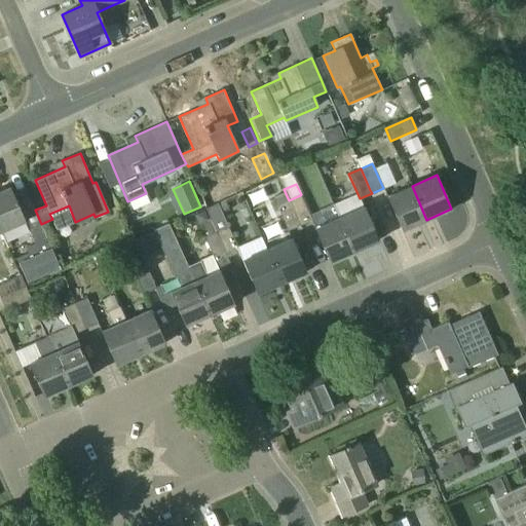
[(402,230),(426,220),(412,186),(387,197),(402,230)]
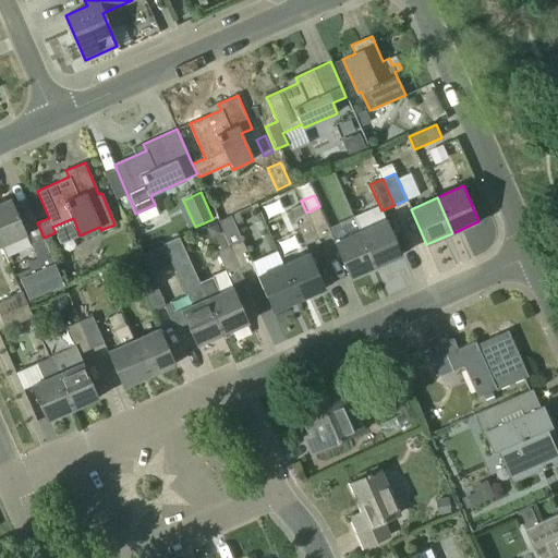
[(0,203),(0,244),(1,246),(26,234),(24,229),(11,198),(0,203)]
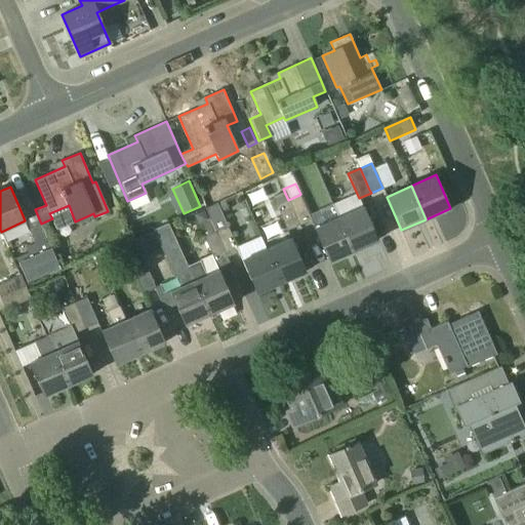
[(288,200),(299,225),(311,219),(299,195),(288,200)]
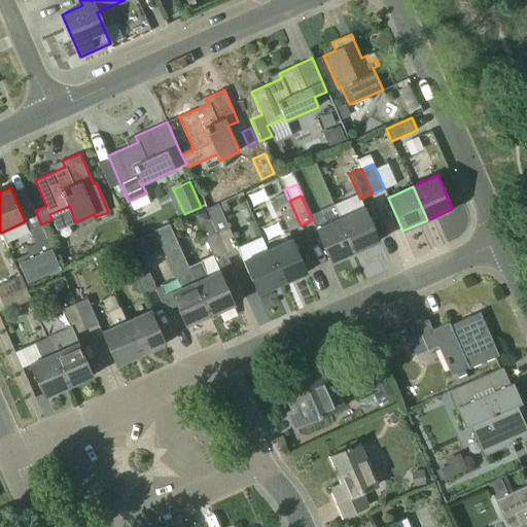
[(289,231),(301,225),(289,201),(279,205),(277,206),(288,231),(289,231)]
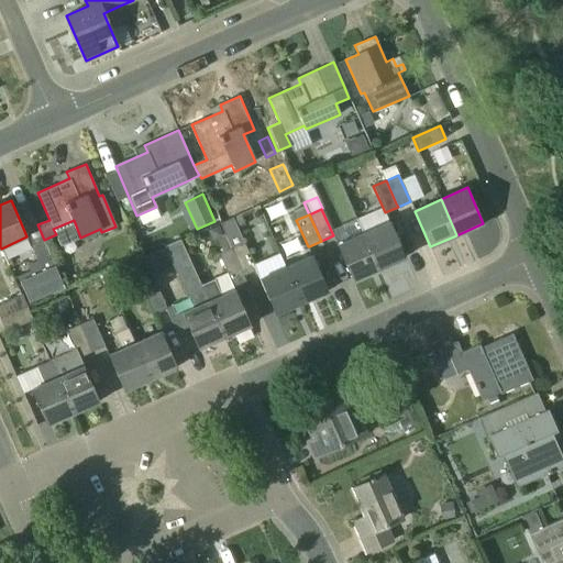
[(232,249),(243,275),(255,269),(233,218),(220,224),(230,249),(232,249)]
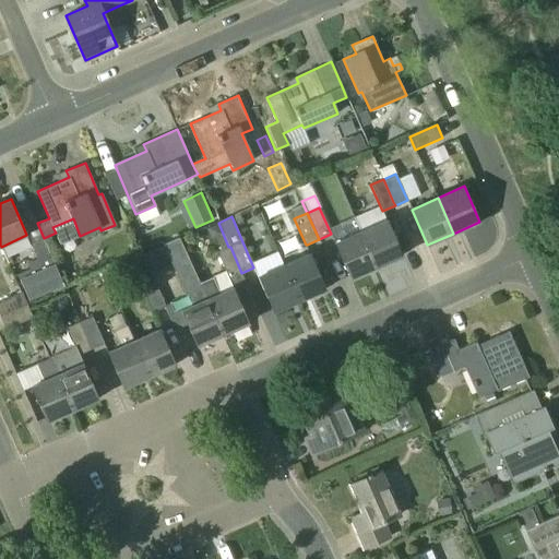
[(360,232),(377,268),(403,256),(387,219),(360,232)]
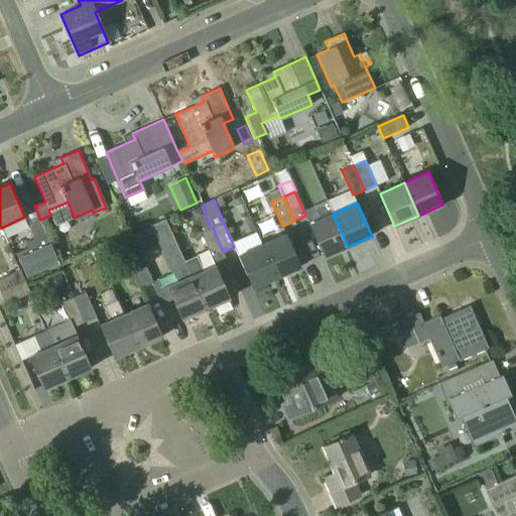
[(28,225),(40,220),(34,206),(22,212),(24,217),(28,225)]
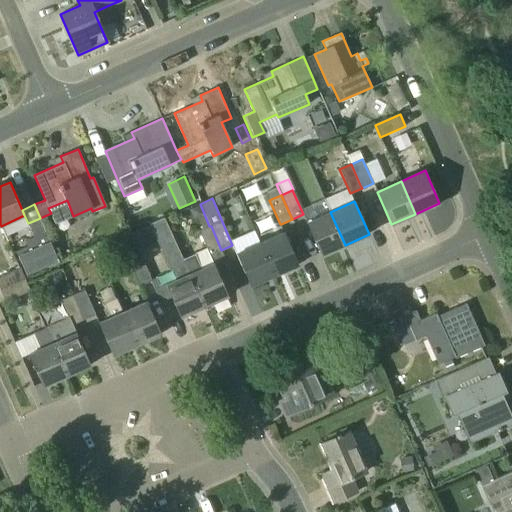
[(321,255),(345,245),(330,212),(306,223),(321,255)]
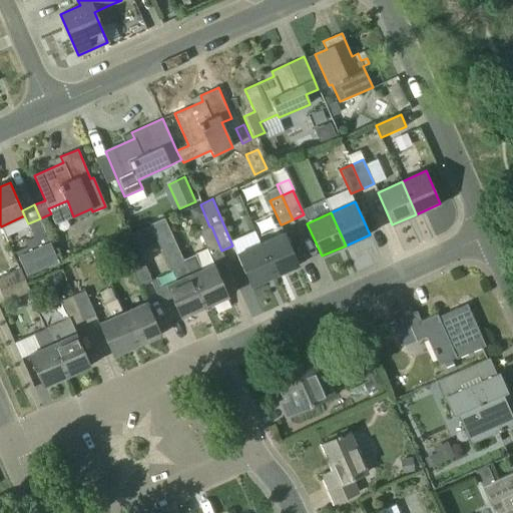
[(46,232),(40,218),(28,223),(34,237),(46,232)]
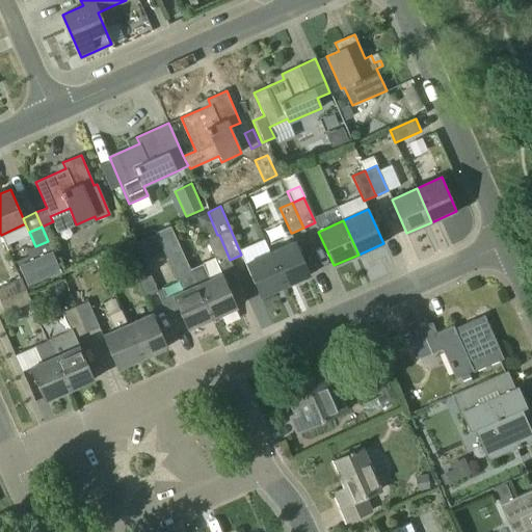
[(185,290),(173,295),(178,309),(187,329),(212,319),(190,269),(170,227),(156,233),(177,281),(180,278),(185,290)]
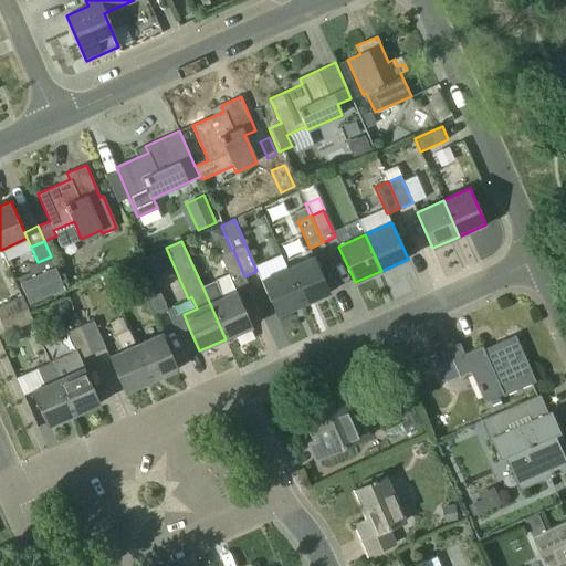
[(232,282),(244,276),(233,250),(231,250),(223,254),(222,254),(219,255),(220,258),(228,275),(229,274),(232,282)]
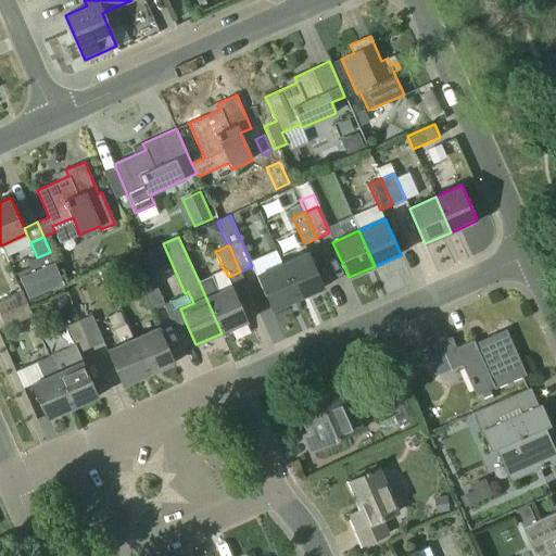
[(54,263),(50,252),(37,257),(27,262),(30,268),(17,273),(28,298),(50,288),(63,282),(54,263)]
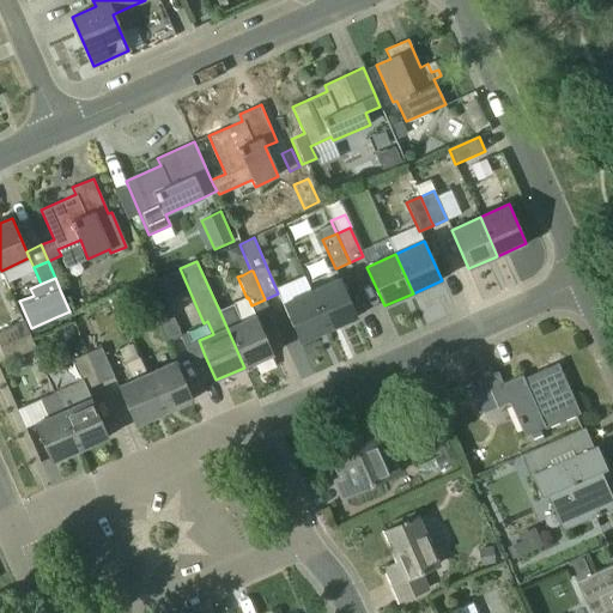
[(357,317),(341,279),(311,291),(328,331),(357,317)]
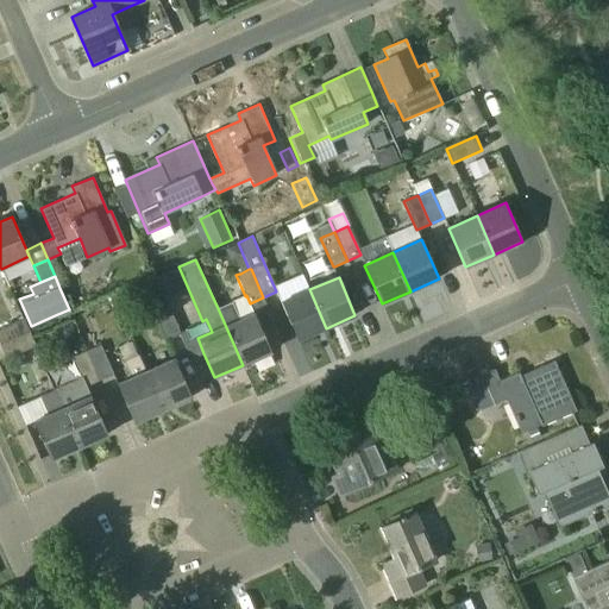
[(297,340),(326,328),(309,289),(281,302),(297,340)]
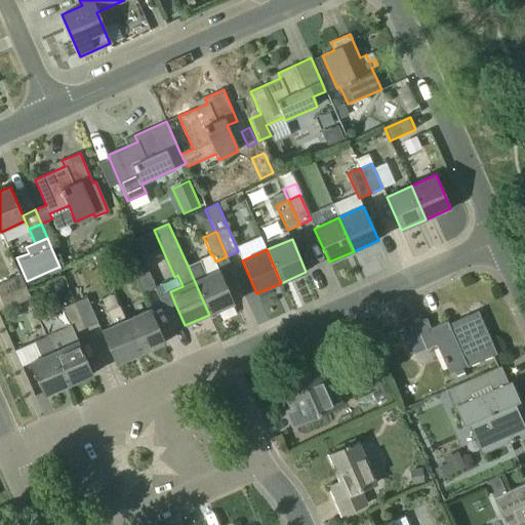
[(218,270),(206,275),(199,260),(188,266),(209,315),(234,304),(218,270)]
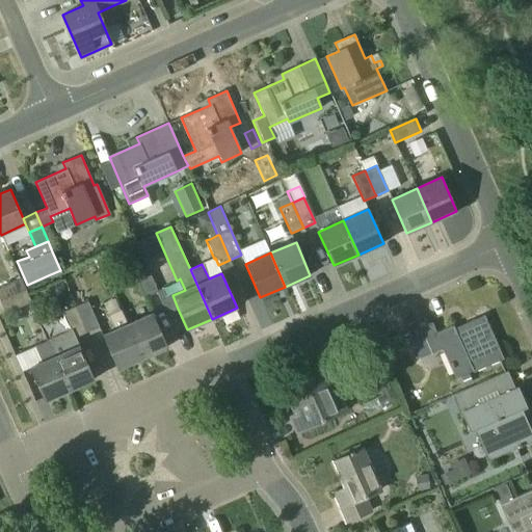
[(157,292),(158,292),(147,266),(133,272),(144,297),(157,292)]
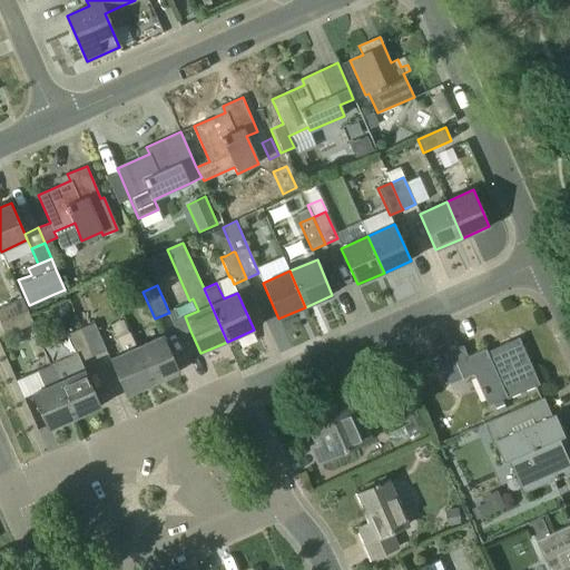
[(0,322),(0,323),(28,311),(22,298),(0,307),(0,322)]
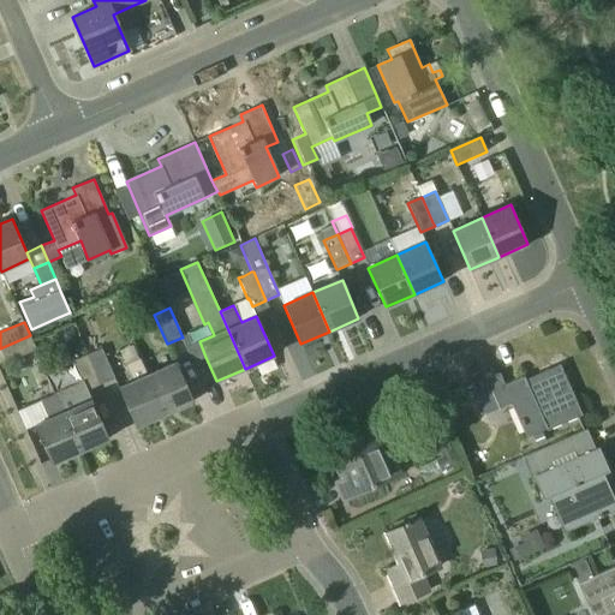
[(0,348),(6,363),(36,350),(30,335),(0,348)]
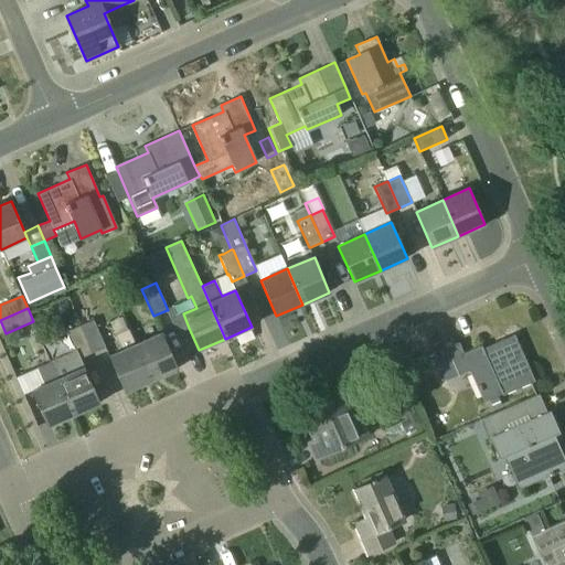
[(81,326),(93,353),(105,348),(93,320),(81,326)]
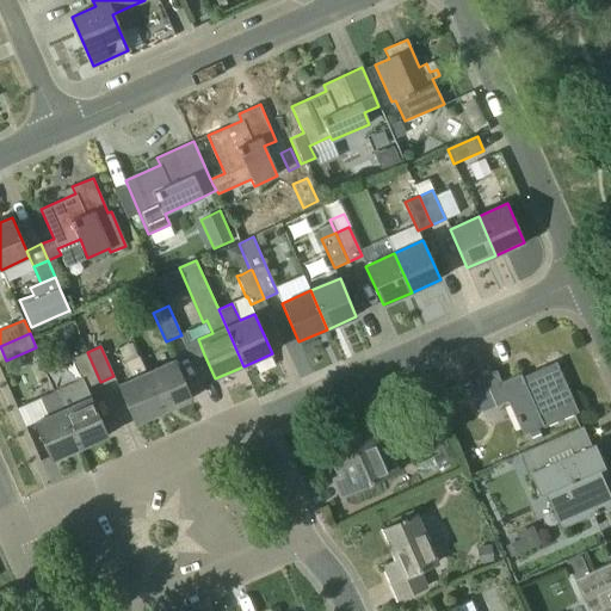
[(86,388),(100,382),(87,352),(73,358),(86,388)]
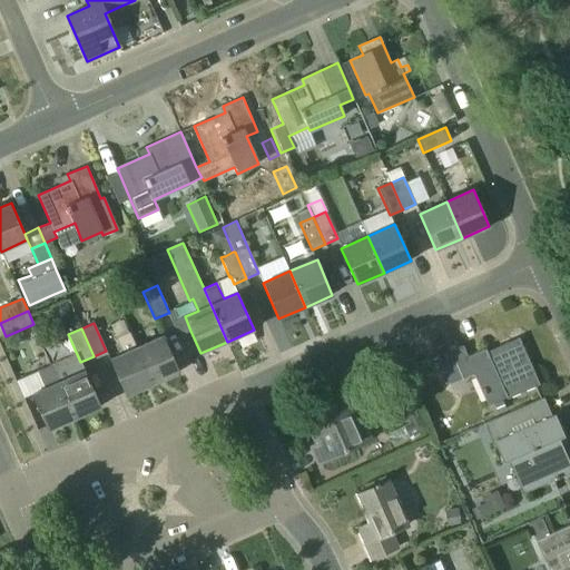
[(136,347),(137,347),(129,332),(117,337),(124,353),(109,360),(126,395),(153,384),(136,347)]
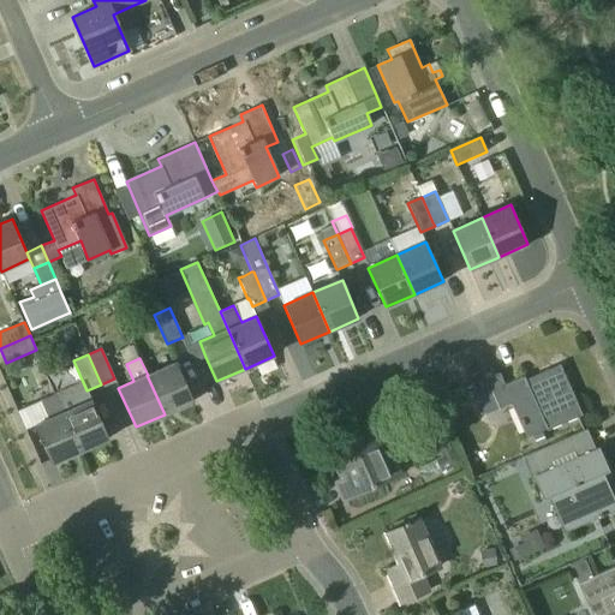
[(147,375),(165,415),(193,401),(175,363),(148,375),(147,375)]
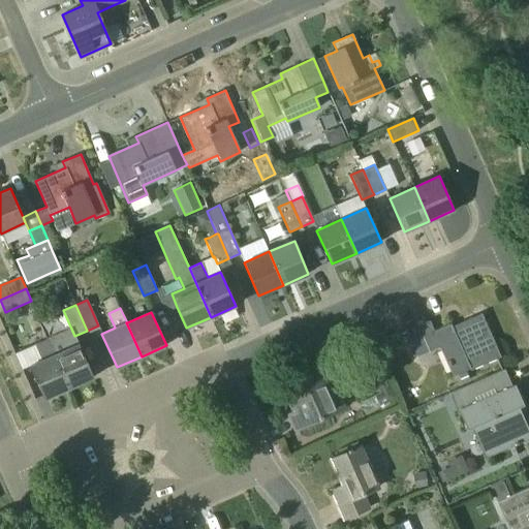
[(429,320),(406,331),(416,356),(439,346),(453,375),(469,368),(470,371),(500,356),(481,313),(463,321),(465,324),(454,330),(450,323),(434,331),(429,320)]
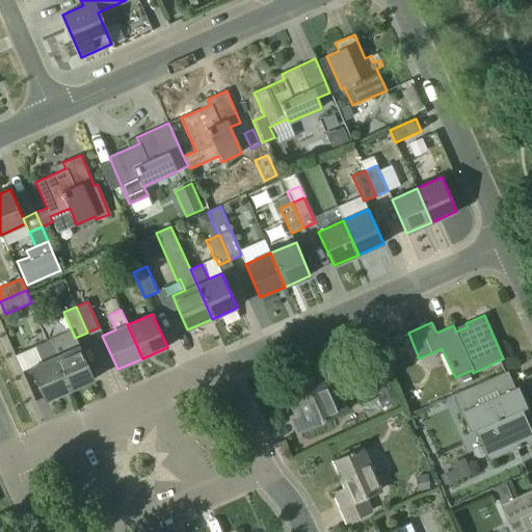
[(70,391),(91,380),(94,379),(79,346),(67,351),(59,335),(47,340),(48,341),(54,356),(70,391)]
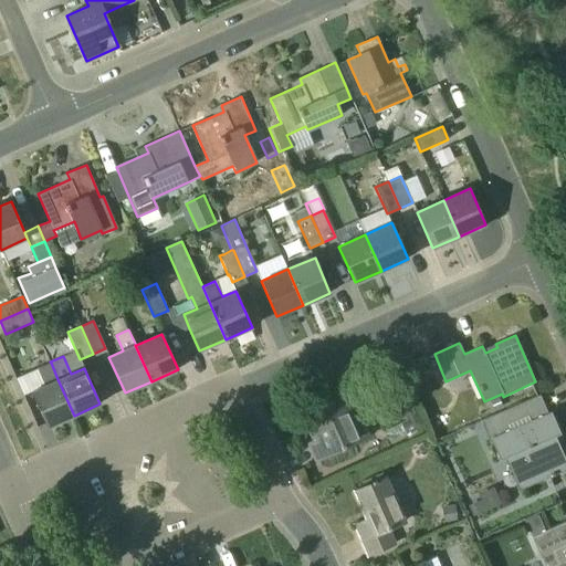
[(46,427),(74,416),(58,379),(51,363),(37,368),(44,385),(31,391),(46,427)]
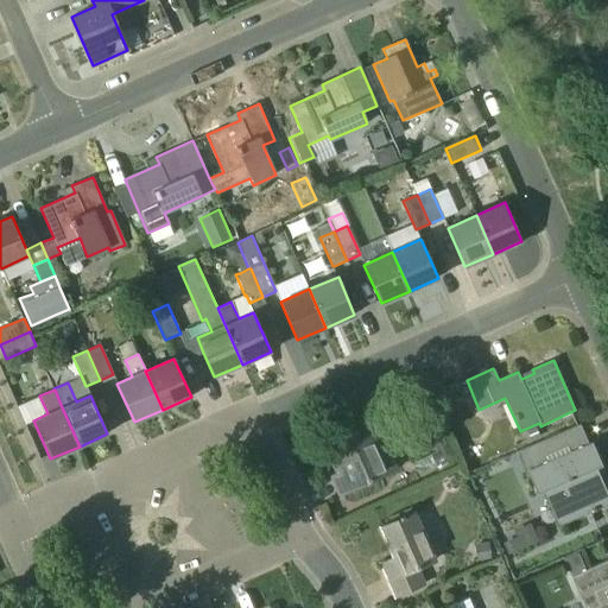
[(340,493),(386,473),(397,467),(375,420),(341,436),(340,434),(334,436),(335,438),(331,439),(344,470),(331,476),(340,493)]
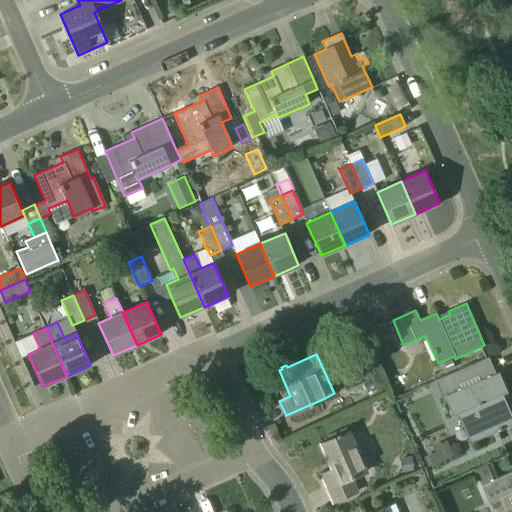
[(468,442),(511,421),(511,420),(500,393),(504,391),(487,355),(433,379),(449,414),(454,412),(468,442)]
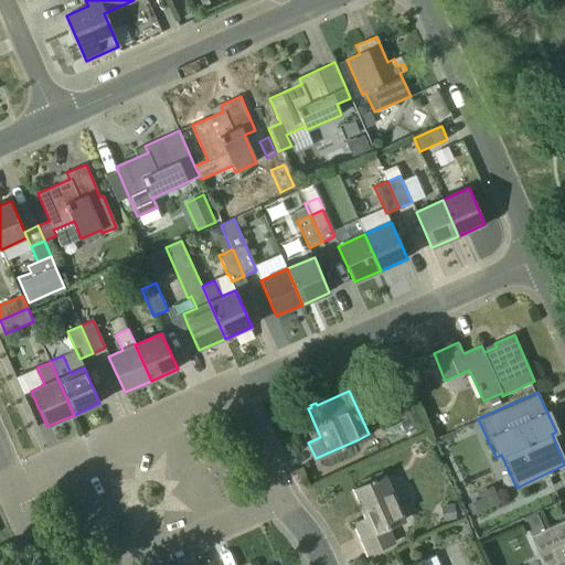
[(402,420),(387,427),(393,440),(419,428),(404,395),(392,401),(402,420)]
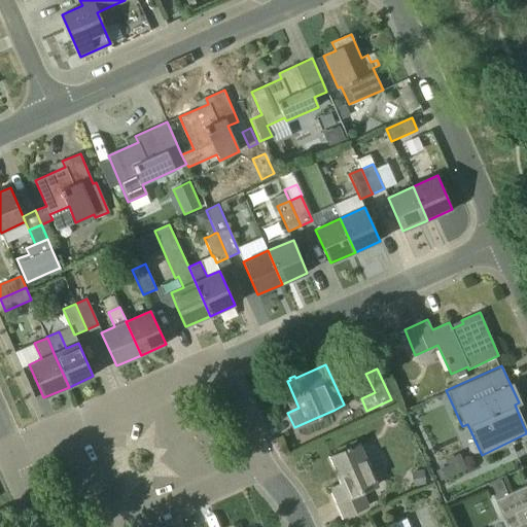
[(369,505),(362,492),(377,486),(358,445),(329,457),(342,484),(330,489),(343,517),(361,508),(369,505)]
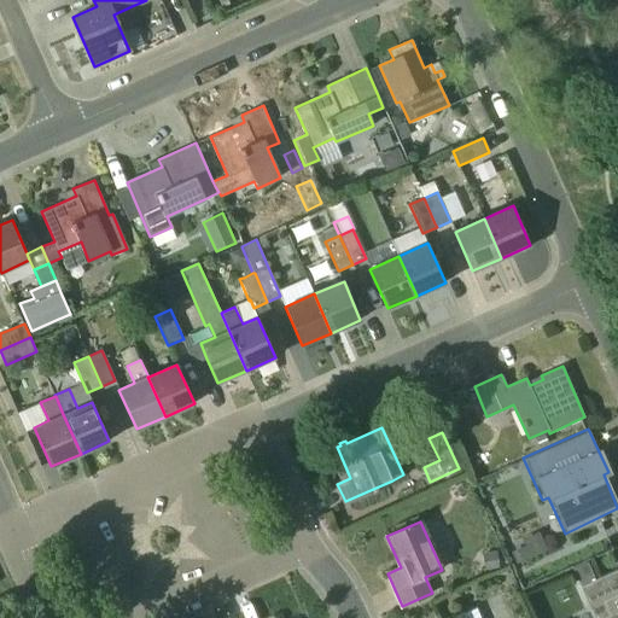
[(523,544),(511,551),(516,561),(546,548),(538,530),(520,538),(523,544)]
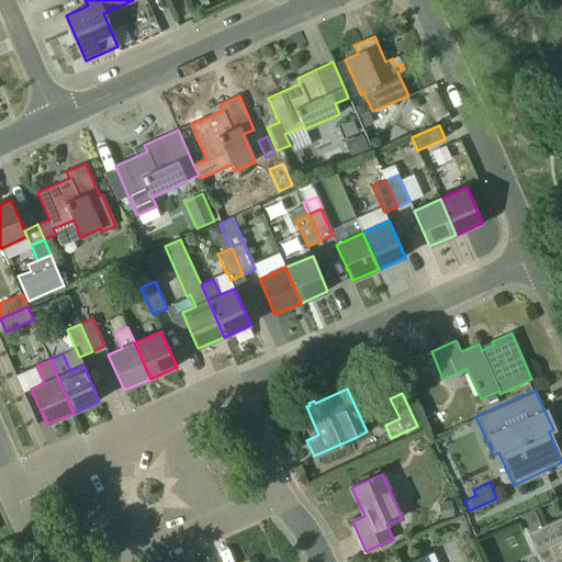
[(441,519),(454,517),(452,502),(439,503),(441,519)]
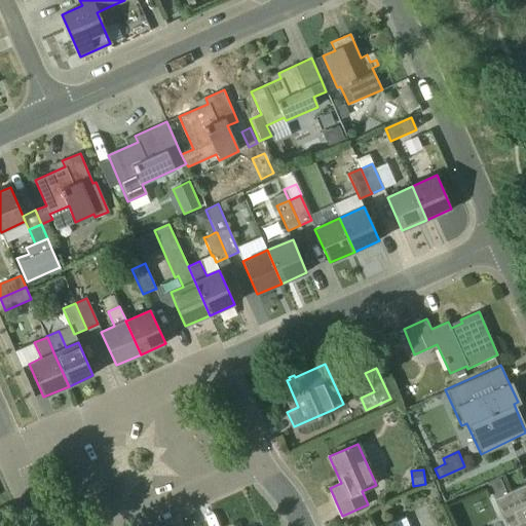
[(525,525),(525,484),(506,493),(500,478),(488,483),(506,525),(525,525)]
